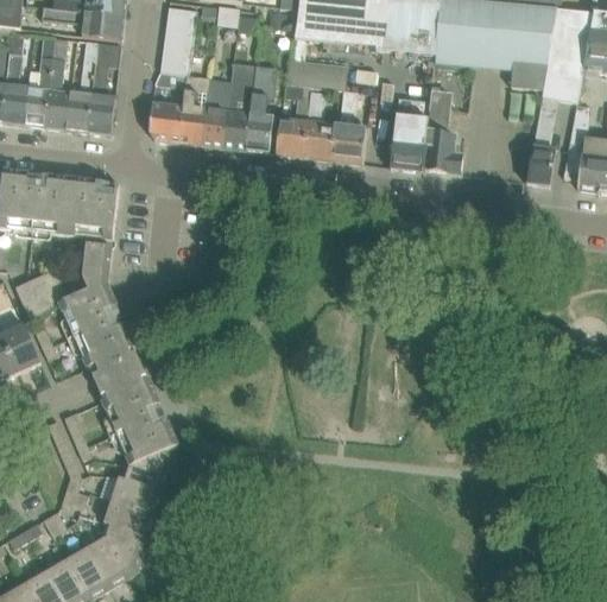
[(0,26),(11,27),(24,29),(26,0),(0,0),(0,26)]
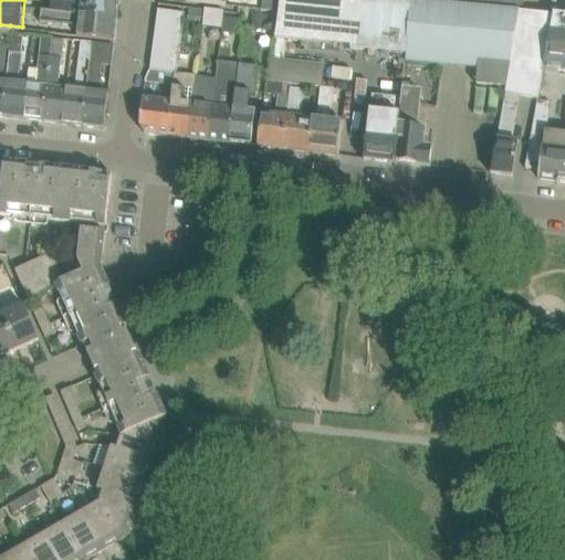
[(49,7),(115,14),(116,0),(79,0),(50,0),(49,7)]
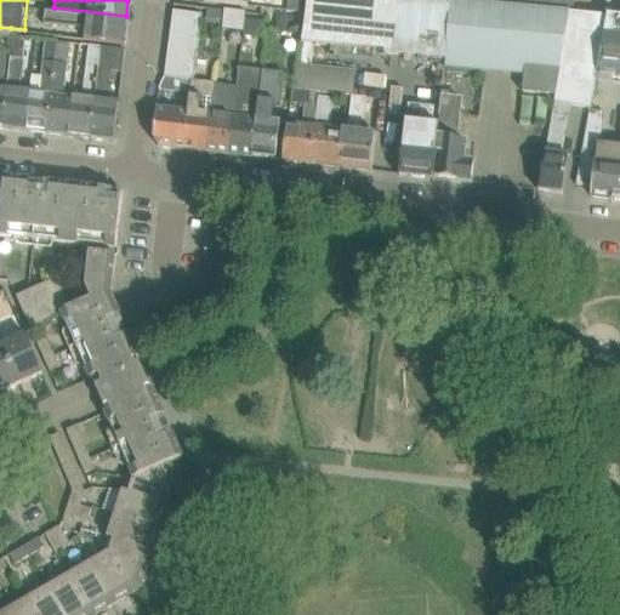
[(307,0),(303,38),(384,45),(390,0),(307,0)]
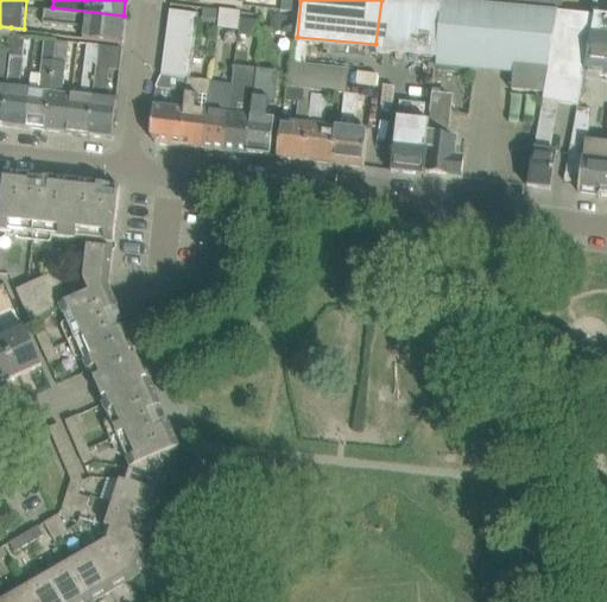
[(381,0),(375,44),(375,50),(437,55),(443,0),(381,0)]
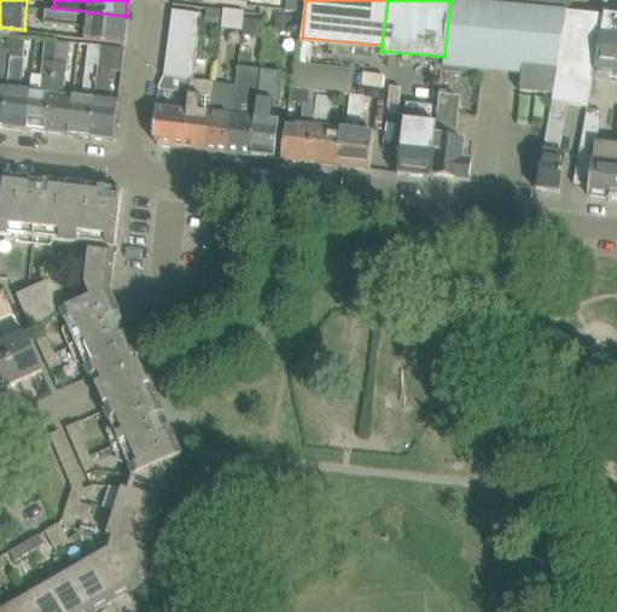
[(444,56),(476,59),(518,63),(516,92),(552,95),(557,68),(568,9),(506,4),(492,3),(477,1),(464,0),(450,0),(444,56)]
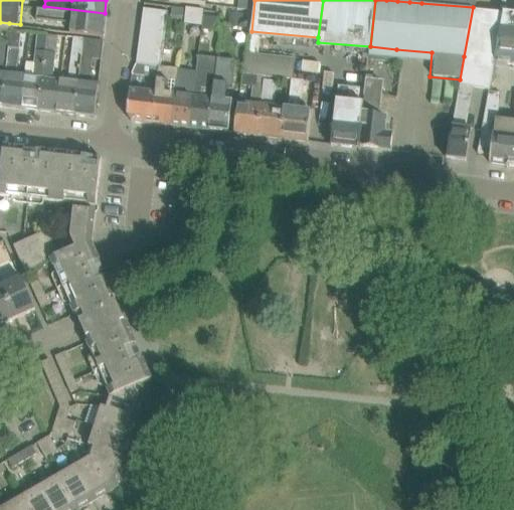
[(172,3),(171,15),(184,16),(186,5),(172,3)]
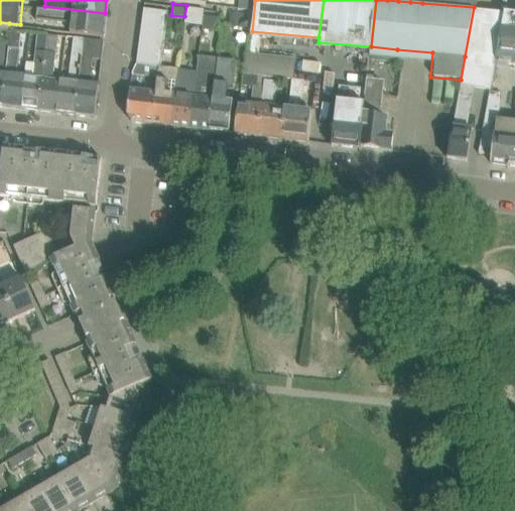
[(105,13),(44,6),(36,5),(35,16),(43,17),(69,20),(68,29),(103,33),(105,13)]
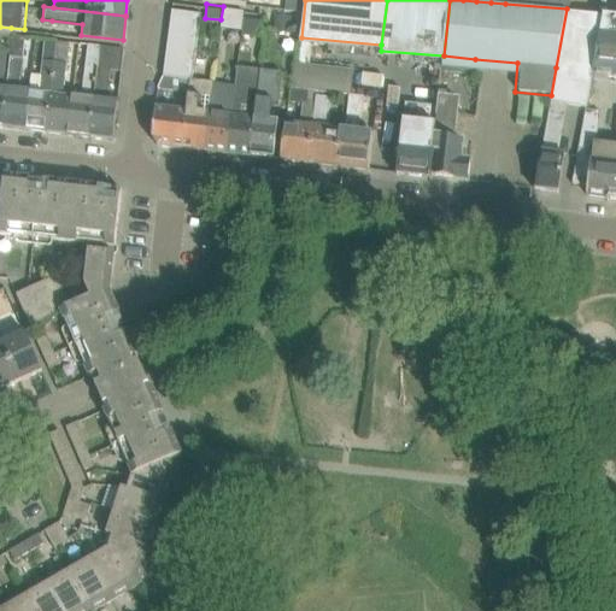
[(171,6),(169,23),(198,27),(199,10),(171,6)]
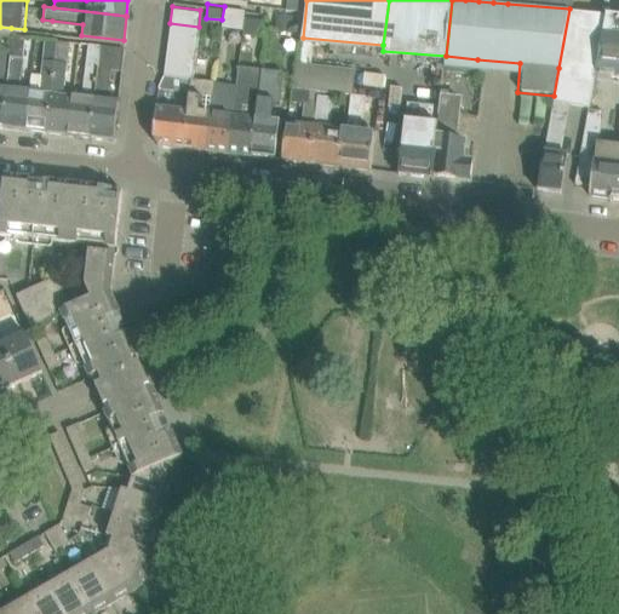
[(602,22),(603,11),(571,9),(569,9),(559,68),(554,96),(552,102),(568,105),(588,108),(594,72),(602,22)]
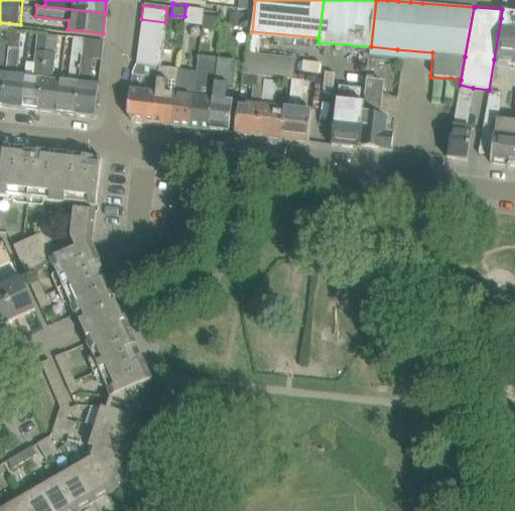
[(501,18),(494,59),(514,61),(514,9),(503,8),(503,9),(502,9),(501,18)]
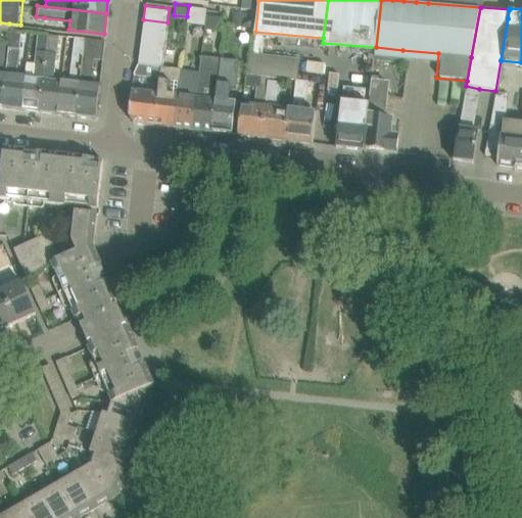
[(233,9),(231,25),(246,26),(248,11),(233,9)]
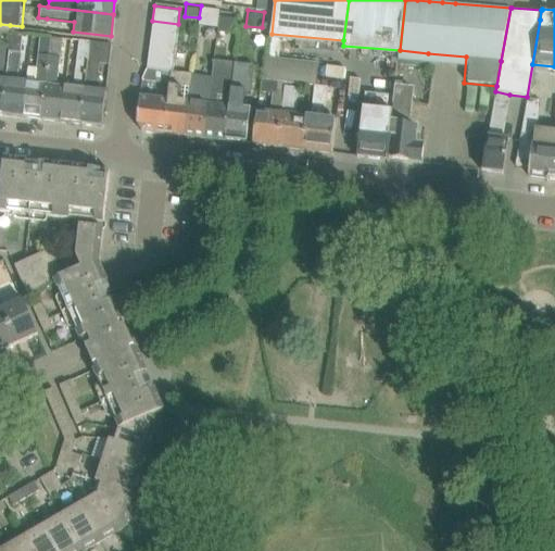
[(219,13),(217,27),(226,28),(228,14),(219,13)]
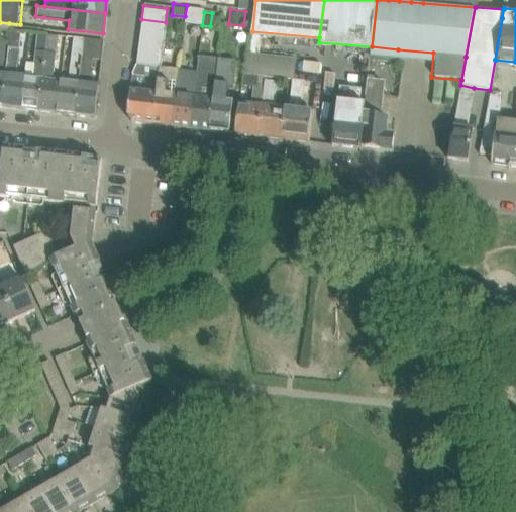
[(141,19),(139,32),(164,35),(166,22),(141,19)]
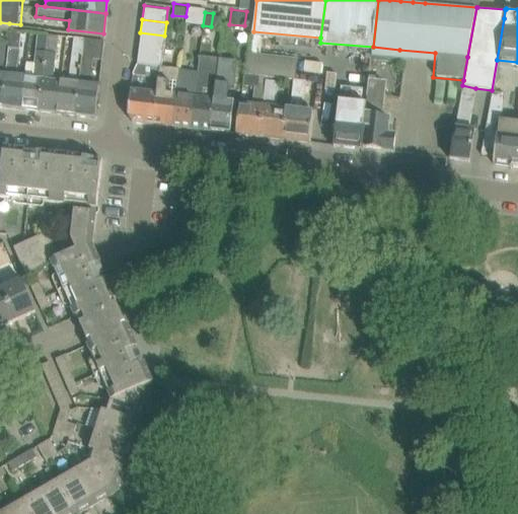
[(0,29),(8,31),(8,27),(9,23),(0,22),(0,29)]
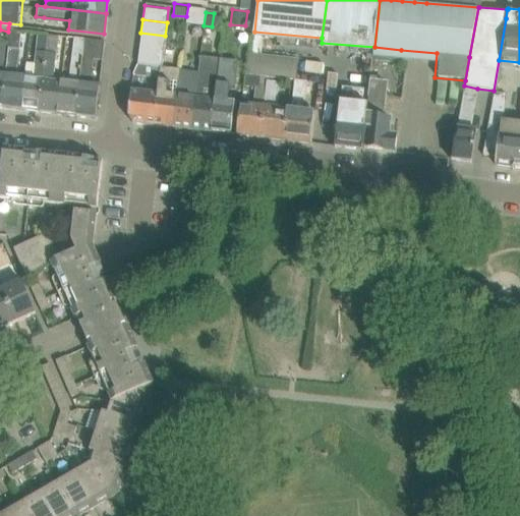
[(7,42),(1,104),(19,107),(22,75),(14,74),(20,29),(8,27),(8,32),(7,42)]
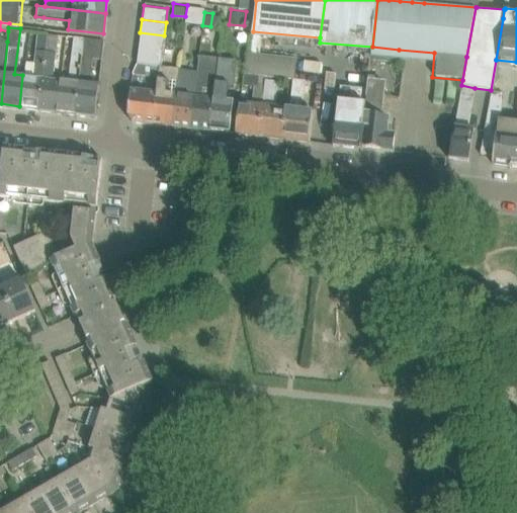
[(22,75),(19,106),(37,108),(46,31),(36,30),(32,62),(24,61),(22,75)]
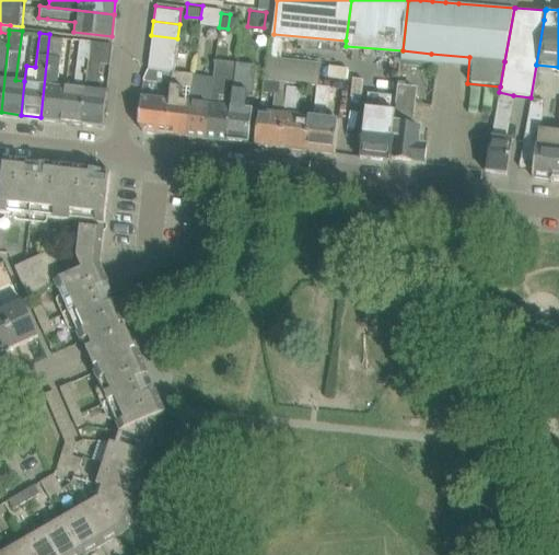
[(49,34),(41,117),(59,119),(62,85),(54,84),(59,35),(49,34)]
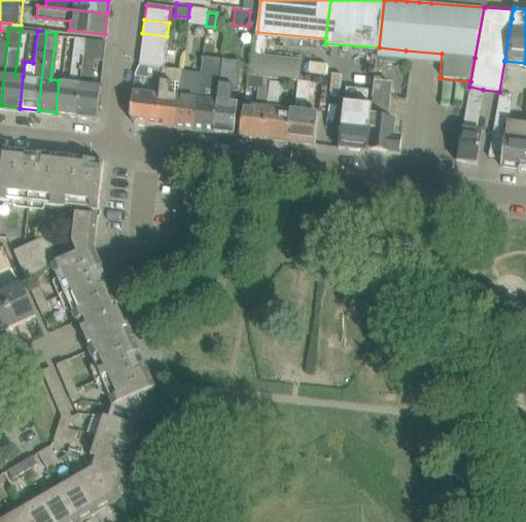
[(142,33),(140,47),(165,50),(167,36),(142,33)]
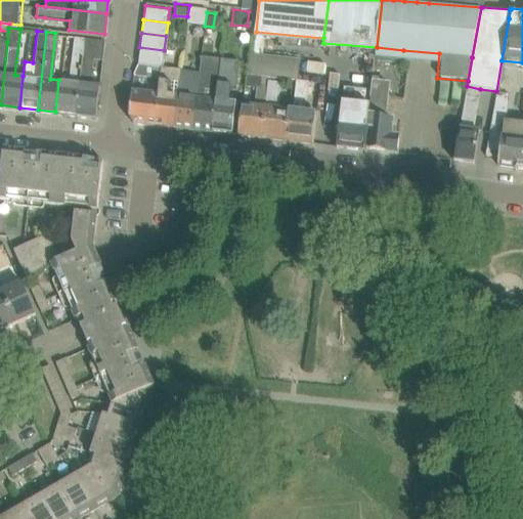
[(55,112),(74,114),(82,36),(74,35),(68,81),(58,80),(55,112)]
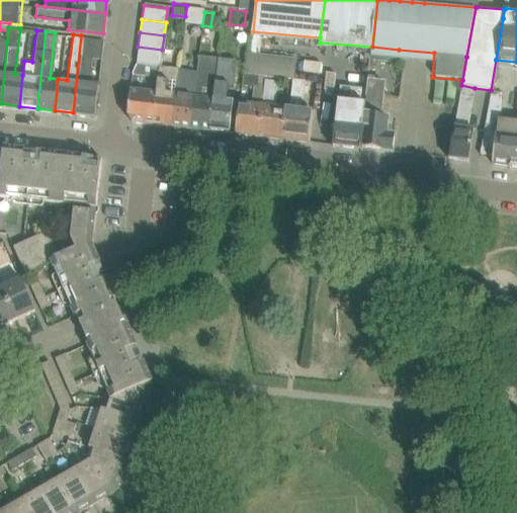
[(81,35),(73,112),(94,114),(98,82),(92,81),(94,56),(100,57),(103,37),(81,35)]
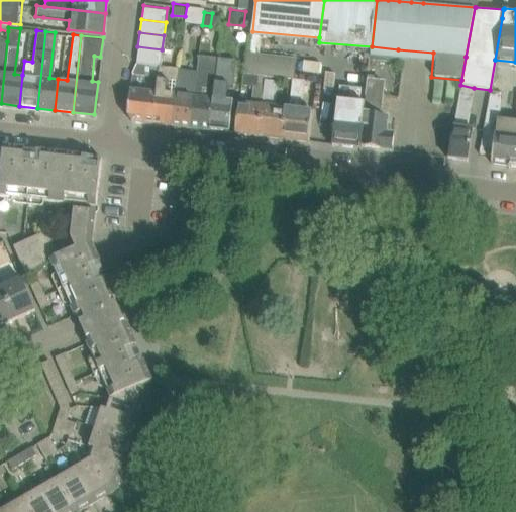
[(162,49),(137,46),(135,60),(159,63),(160,63),(162,49)]
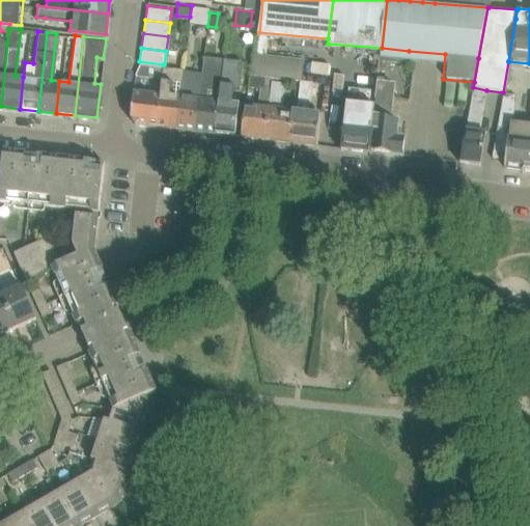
[(305,58),(256,52),(253,73),(272,75),(301,78),(303,78),(305,58)]
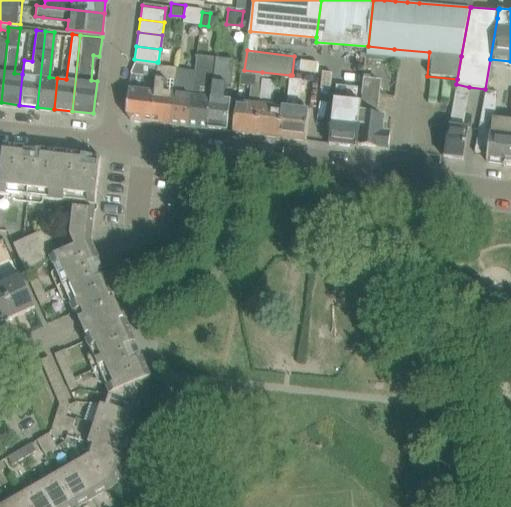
[(210,94),(207,126),(212,127),(225,129),(226,129),(230,96),(224,95),(225,83),(230,84),(232,68),(234,53),(216,51),(215,55),(210,94)]
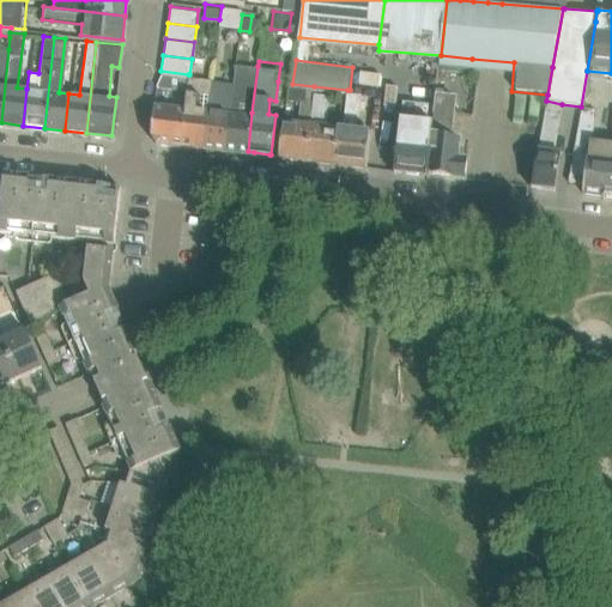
[(229,111),(224,149),(230,150),(247,151),(248,151),(252,113),(258,66),(235,62),(232,83),(229,111)]
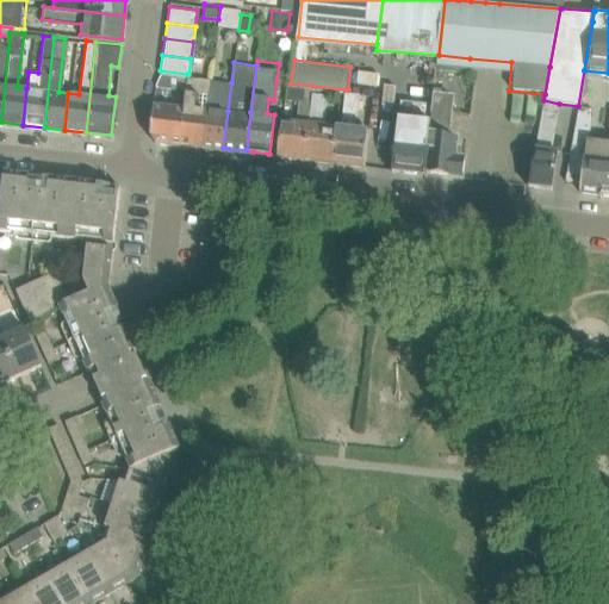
[(182,105),(153,101),(149,134),(155,141),(179,143),(187,75),(187,74),(160,70),(155,83),(185,87),(182,105)]
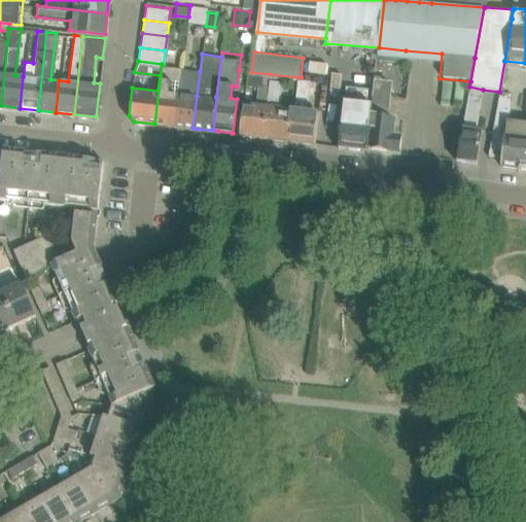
[(162,65),(154,124),(173,126),(181,69),(181,67),(162,65)]
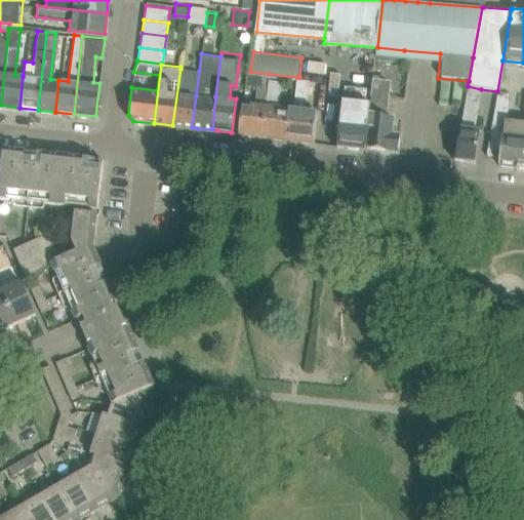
[(198,71),(180,69),(172,125),(192,127),(198,71)]
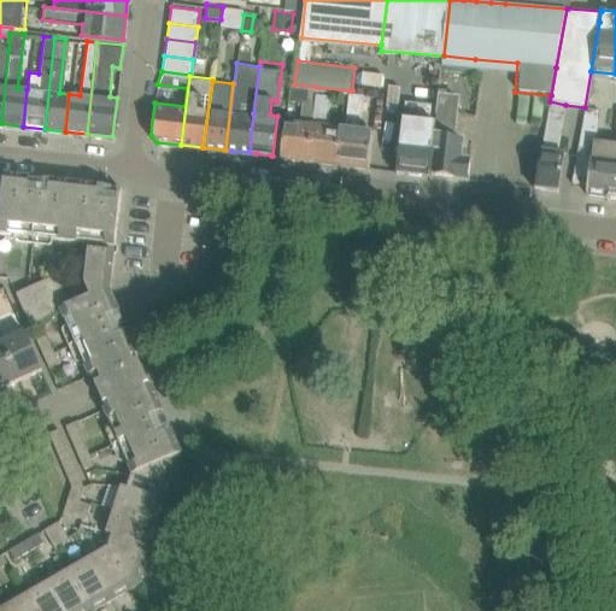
[(294,84),(292,99),(303,100),(314,101),(315,94),(316,87),(294,84)]
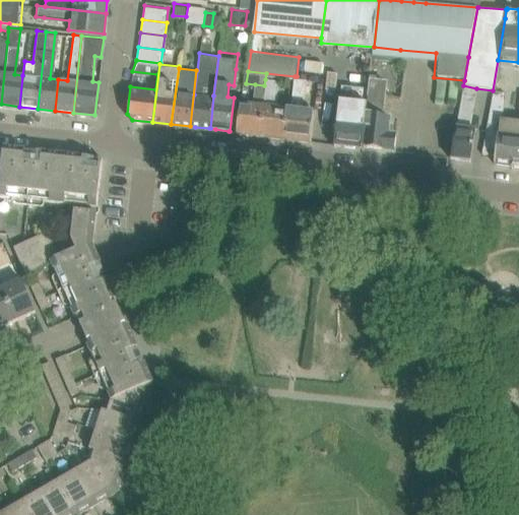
[(286,107),(282,137),(286,137),(310,140),(313,110),(302,109),(303,94),(305,94),(307,78),(297,76),(295,76),(290,108),(289,107),(286,107)]
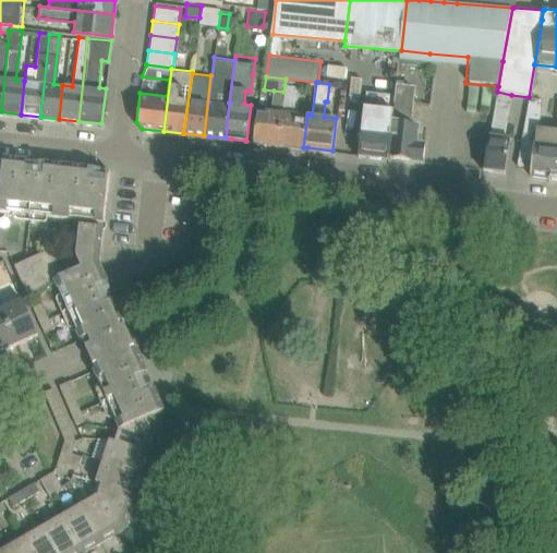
[(392,121),(389,157),(422,160),(424,144),(416,143),(419,127),(410,125),(414,88),(403,87),(404,83),(398,82),(396,95),(392,121)]
